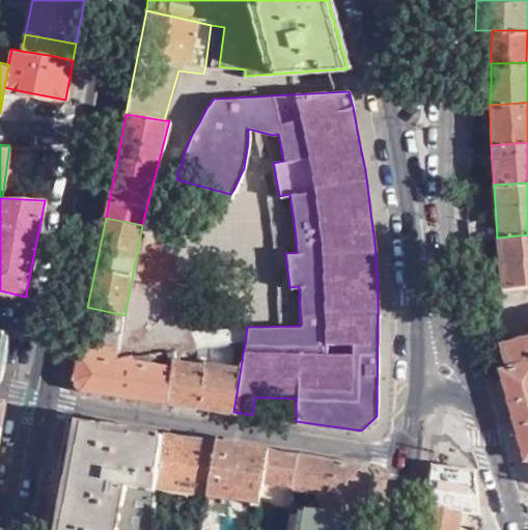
[(527,234),(497,238),(501,289),(527,286),(527,234)]
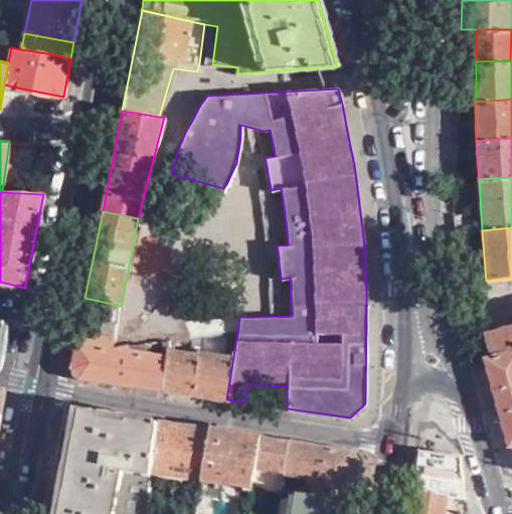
[(237,331),(239,317),(185,321),(182,315),(177,305),(170,297),(164,291),(157,286),(150,280),(142,277),(128,272),(121,306),(118,324),(115,344),(170,337),(169,340),(205,346),(205,336),(237,331)]
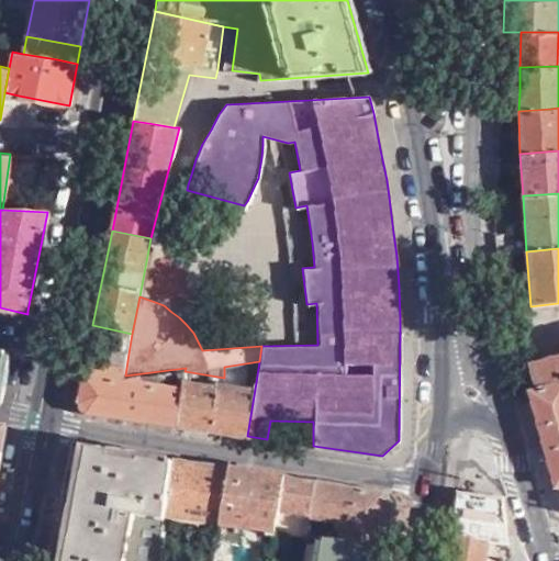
[(129,354),(132,334),(92,325),(89,345),(129,354)]
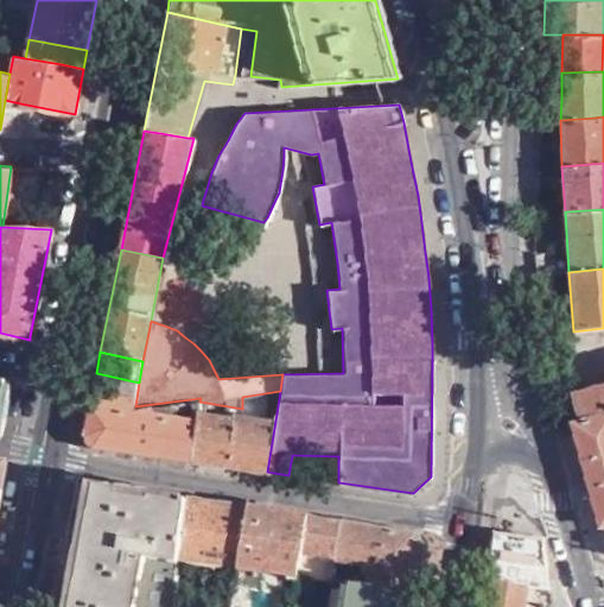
[(135,406),(139,383),(96,373),(86,432),(91,446),(267,472),(277,413),(242,409),(199,402),(201,398),(135,406)]
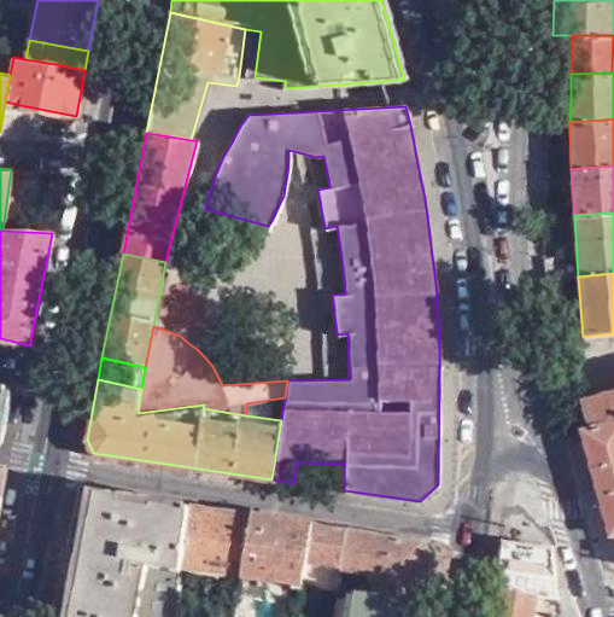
[(613,389),(582,399),(588,426),(580,429),(586,449),(586,452),(609,535),(613,534),(613,389)]
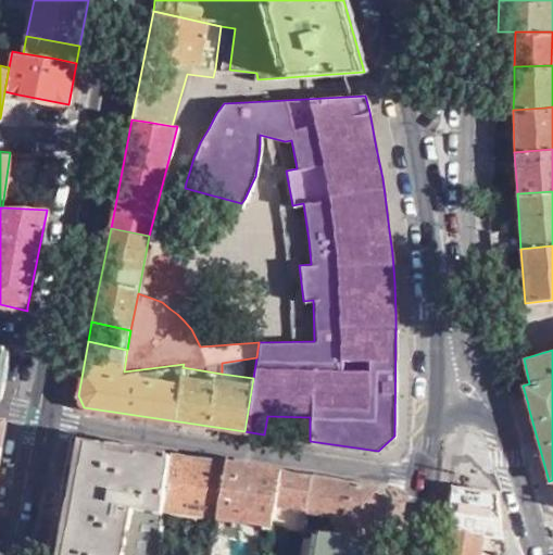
[(155,554),(158,544),(163,508),(171,458),(80,444),(59,554),(155,554)]
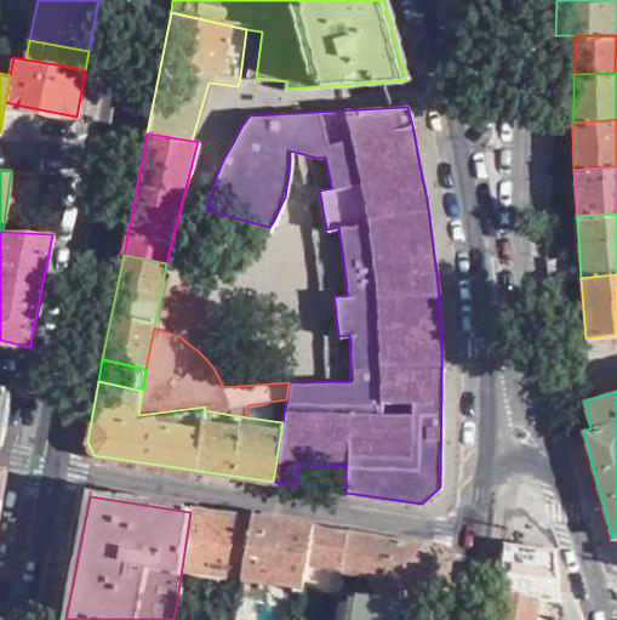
[(252,516),(190,507),(190,512),(182,568),(243,578),(252,516)]
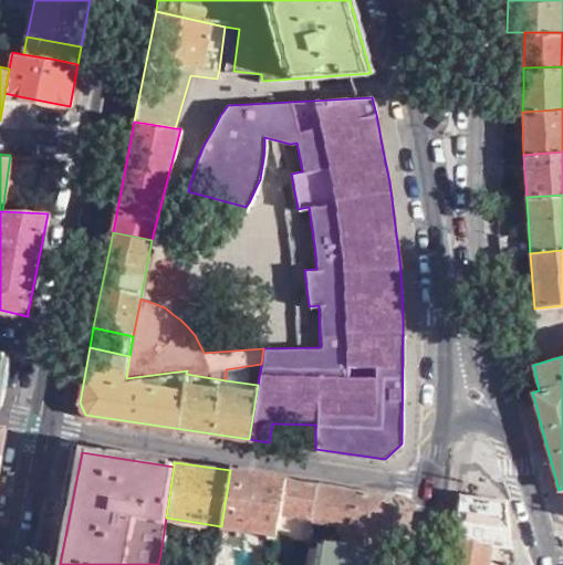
[(285,479),(230,470),(221,526),(277,534),(280,511),(285,479)]
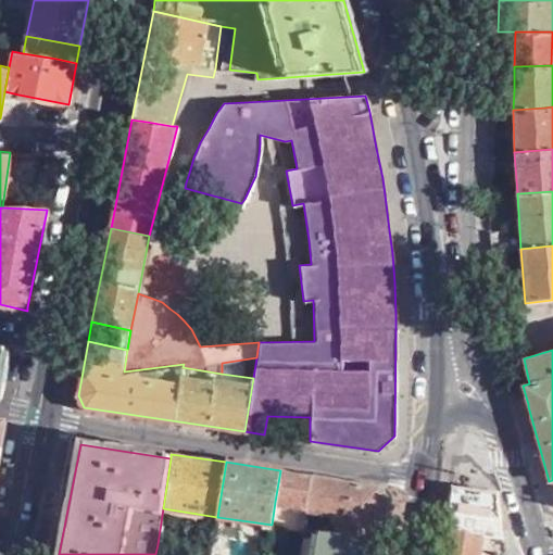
[(312,475),(280,470),(275,502),(308,508),(312,475)]
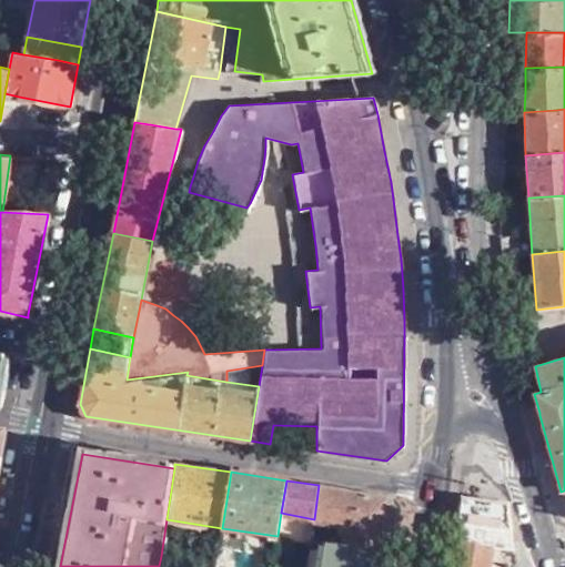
[(396,497),(319,485),(314,519),(313,523),(346,529),(343,546),(386,553),(393,524),(396,497)]
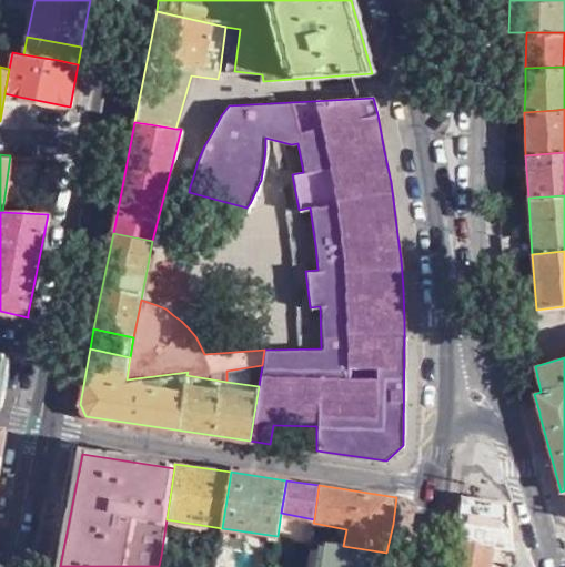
[(510,546),(506,500),(482,498),(461,496),(454,537),(492,543),(505,545),(510,546)]
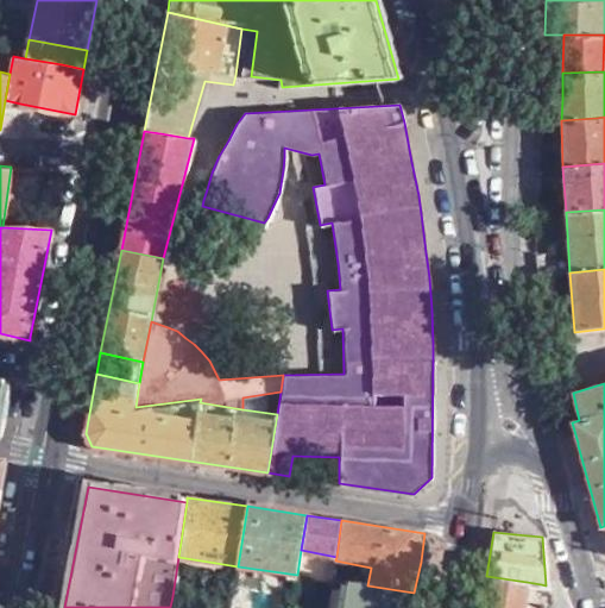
[(527,582),(486,576),(481,606),(492,607),(523,607),(524,600),(527,582)]
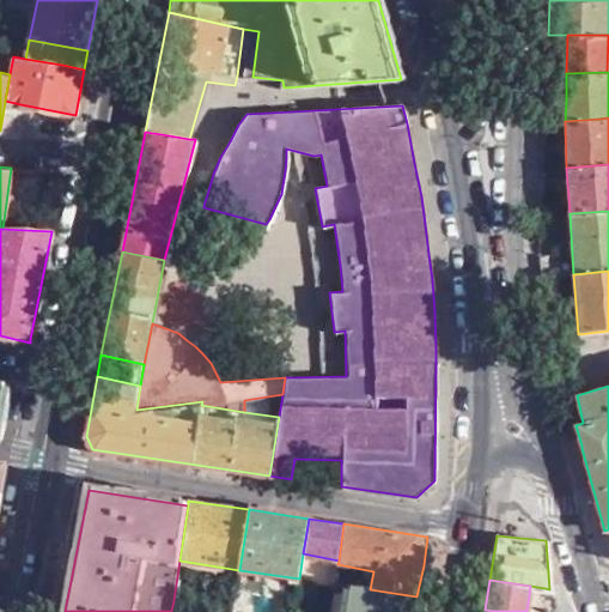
[(544,588),(530,586),(528,604),(533,604),(534,603),(543,605),(544,588)]
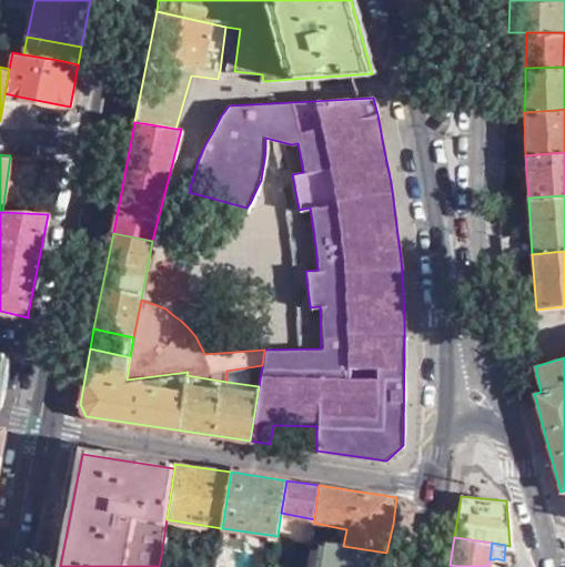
[(383,566),(386,553),(343,546),(326,544),(322,566),(383,566)]
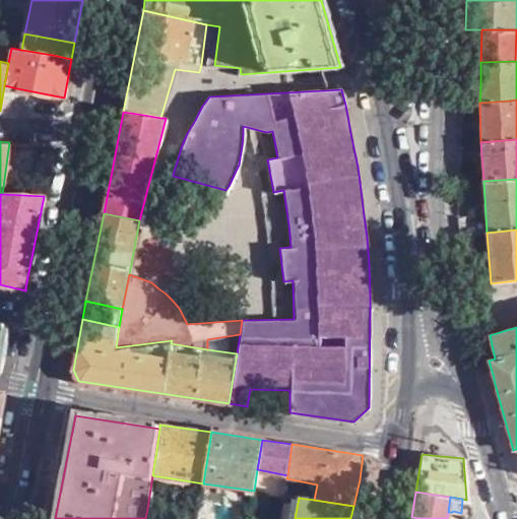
[(461,513),(460,518),(469,518),(466,500),(462,499),(461,513)]
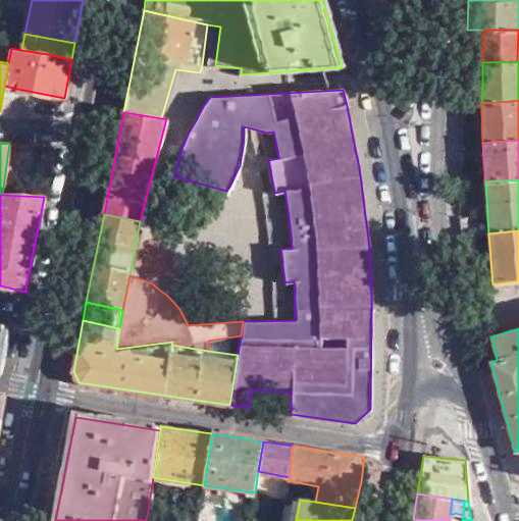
[(197,520),(148,511),(146,520),(197,520)]
